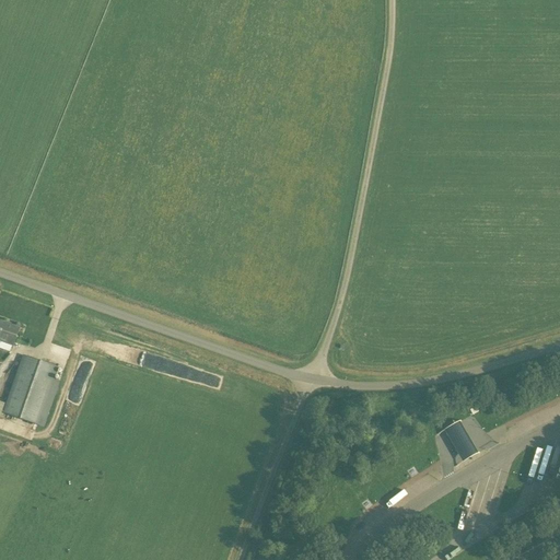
[(20,329),(0,322),(0,340),(13,346),(20,329)]
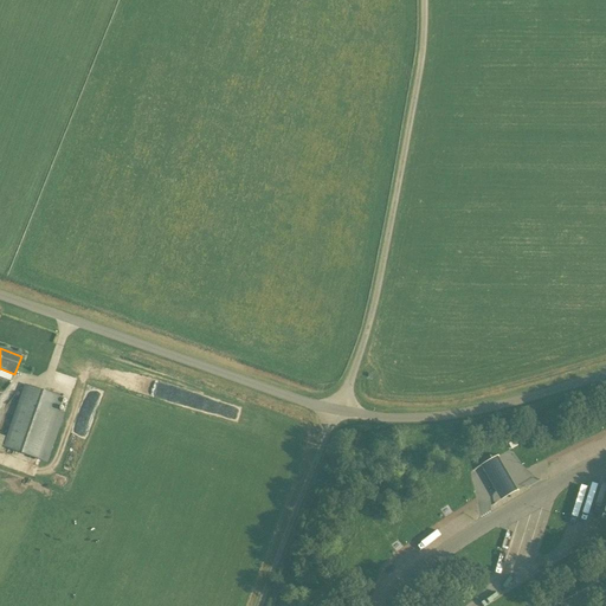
[(65,414),(59,412),(63,400),(25,385),(2,447),(44,461),(47,463),(65,414)]
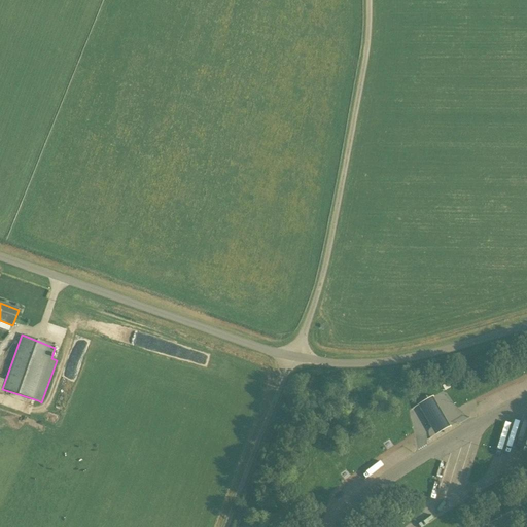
[(433,397),(419,406),(435,435),(450,427),(433,397)]
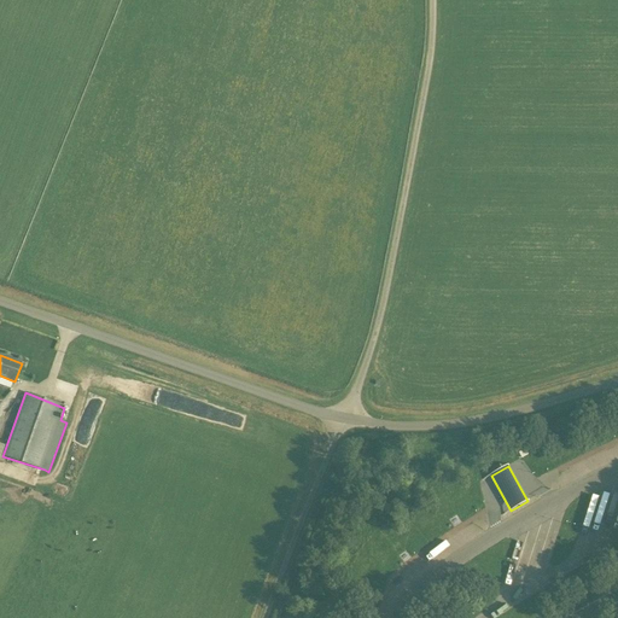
[(552,552),(559,519),(552,518),(546,551),(552,552)]
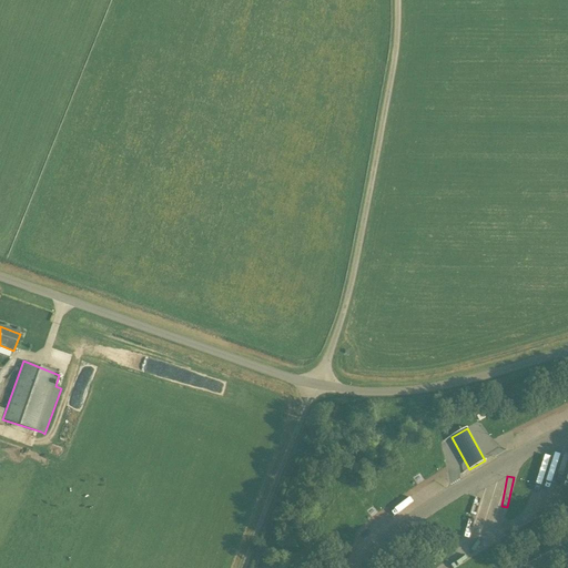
[(488,511),(494,513),(504,485),(498,484),(488,511)]
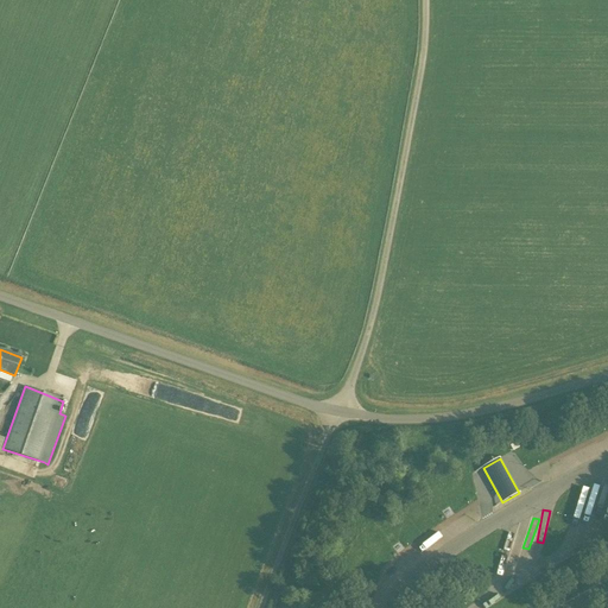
[(501,572),(511,542),(504,539),(495,570),(501,572)]
